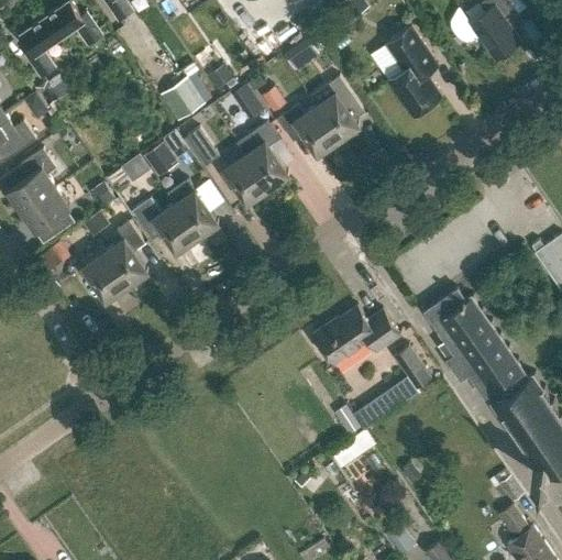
[(44,18),(58,40),(75,29),(88,46),(102,36),(86,12),(80,17),(69,0),(44,18)]
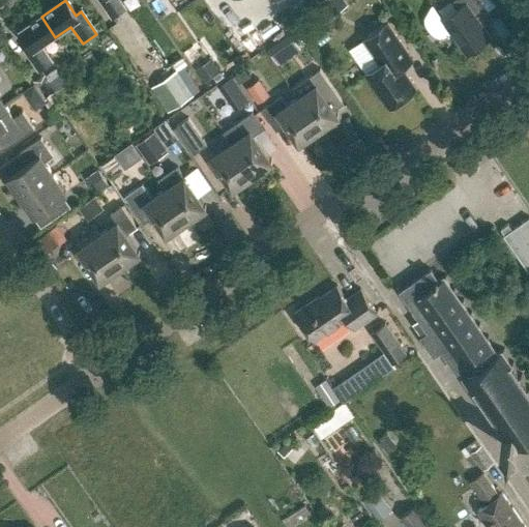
[(98,0),(112,20),(124,11),(116,0),(98,0)]
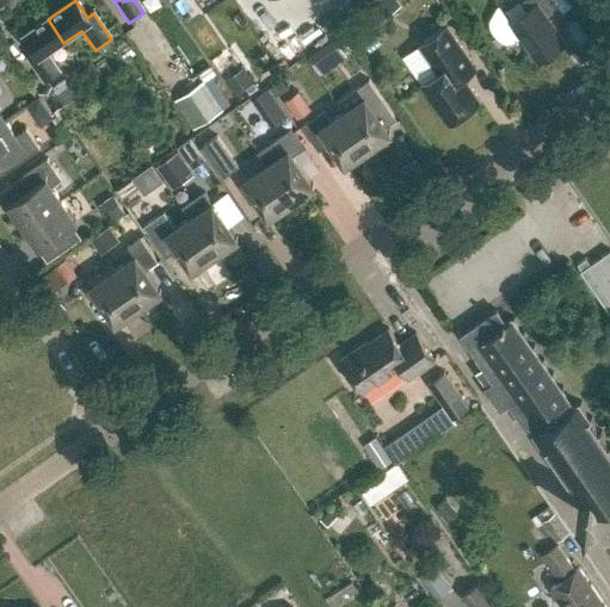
[(399,8),(393,0),(373,0),(362,7),(374,25),(399,8)]
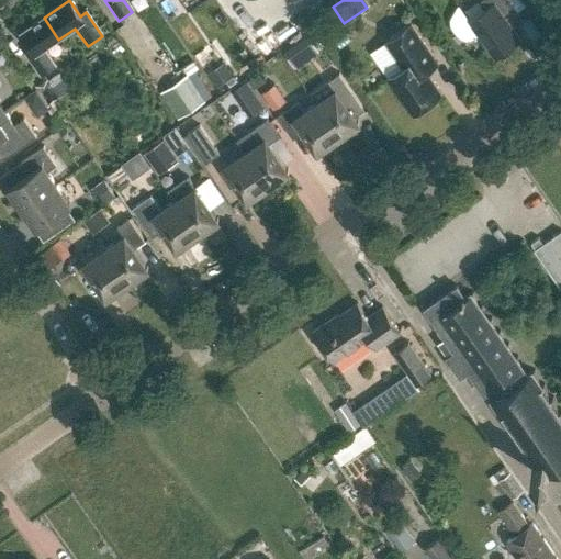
[(484,0),(480,4),(484,11),(468,23),(493,59),(519,42),(505,22),(516,14),(505,0),(484,0)]
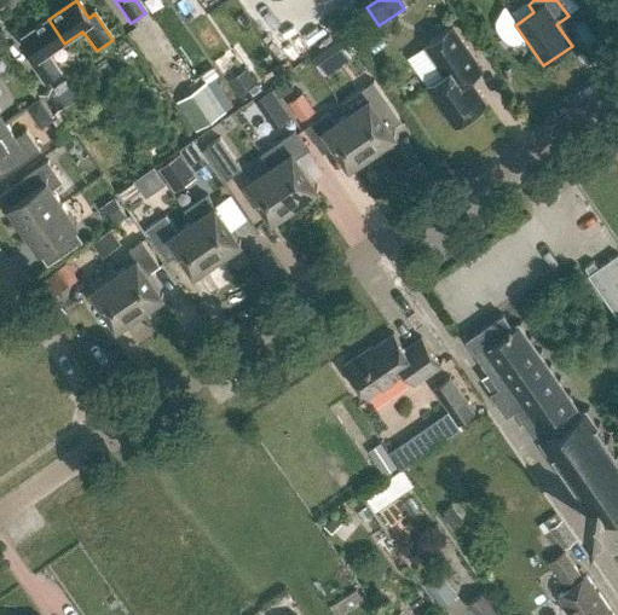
[(231,15),(213,21),(218,34),(235,28),(231,15)]
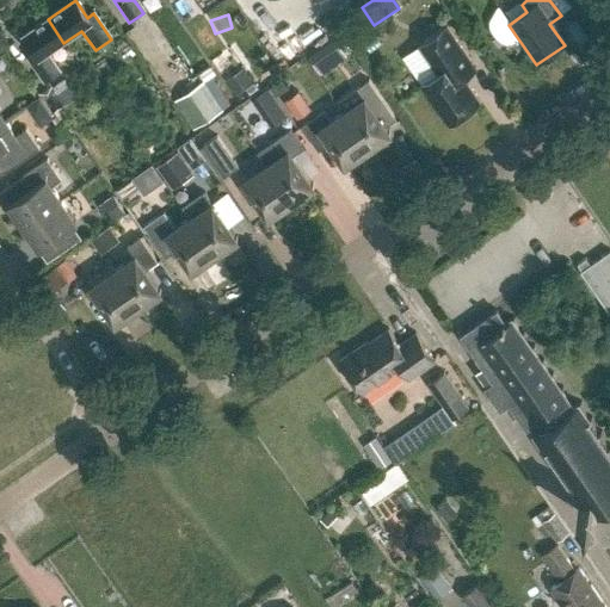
[(26,59),(44,85),(60,74),(47,55),(63,43),(48,19),(20,38),(32,55),(26,59)]
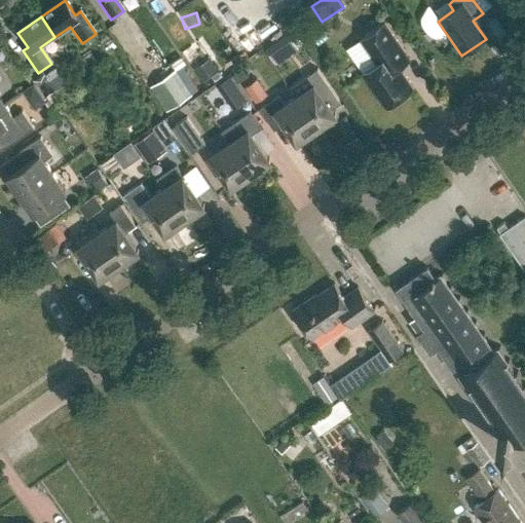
[(395,66),(406,58),(383,26),(360,41),(372,59),(377,54),(381,62),(362,76),(385,109),(412,90),(395,66)]
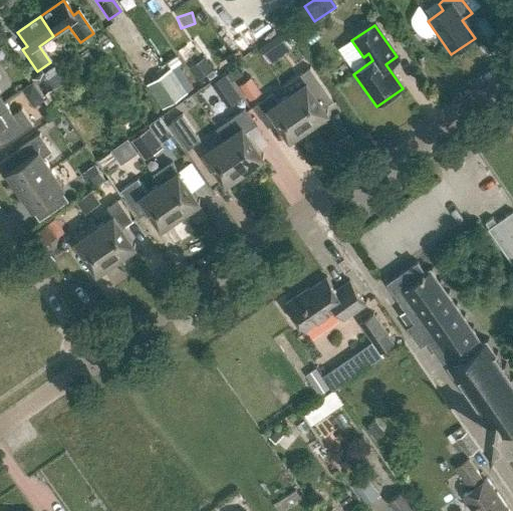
[(280,34),(259,49),(269,64),(291,49),(280,34)]
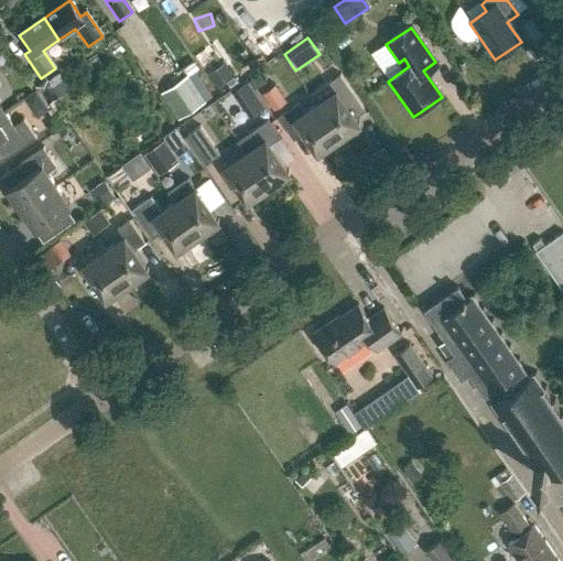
[(139,67),(152,58),(142,44),(129,53),(139,67)]
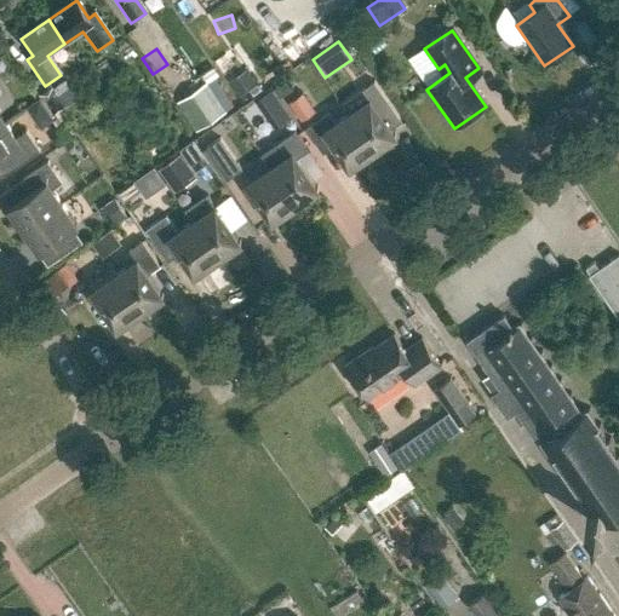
[(273,90),(279,98),(292,90),(286,81),(273,90)]
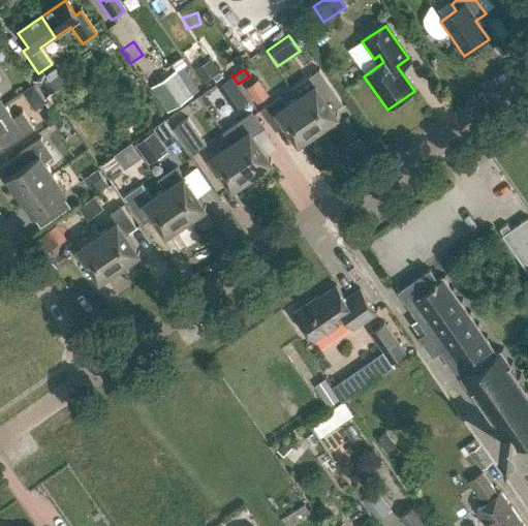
[(296,99),(317,131),(337,117),(336,116),(336,117),(330,107),(340,101),(318,71),(290,90),(297,98),(296,99)]
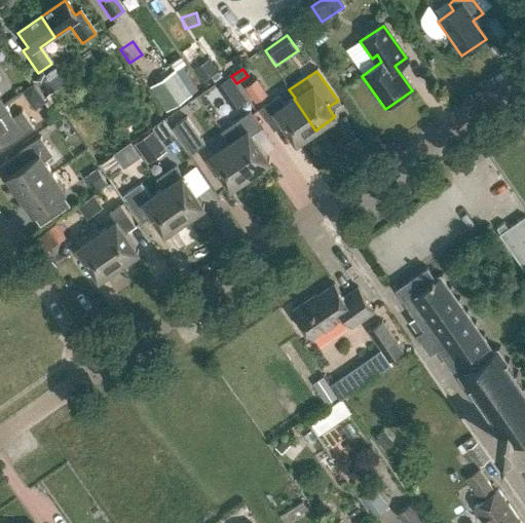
[(44,75),(32,83),(44,101),(63,88),(52,72),(45,76),(44,75)]
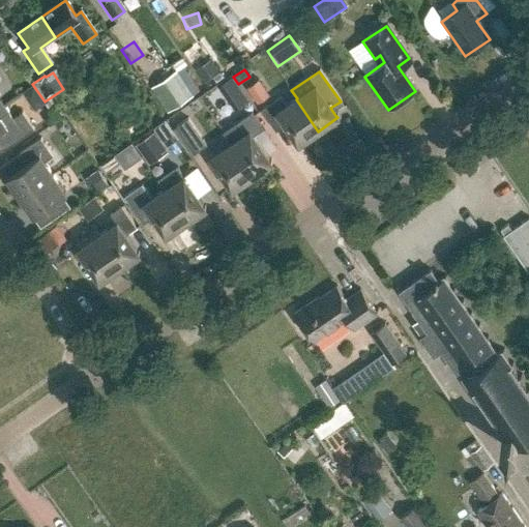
[(177,78),(152,93),(165,114),(190,98),(177,78)]
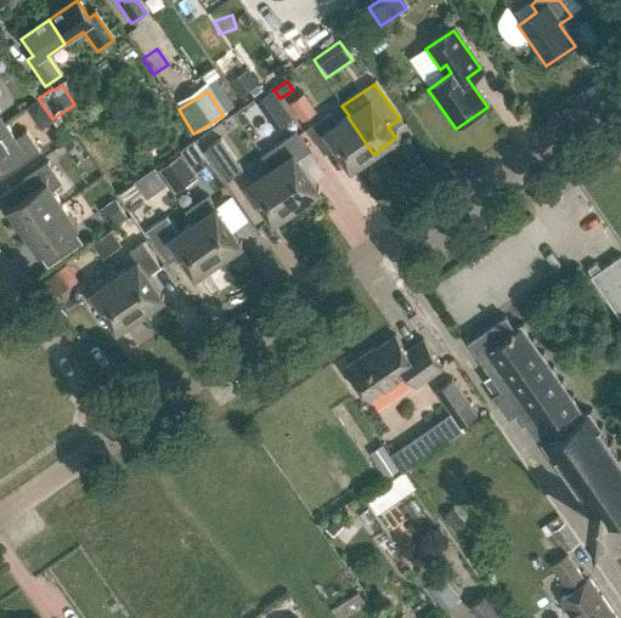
[(272,94),(257,105),(276,132),(292,122),(272,94)]
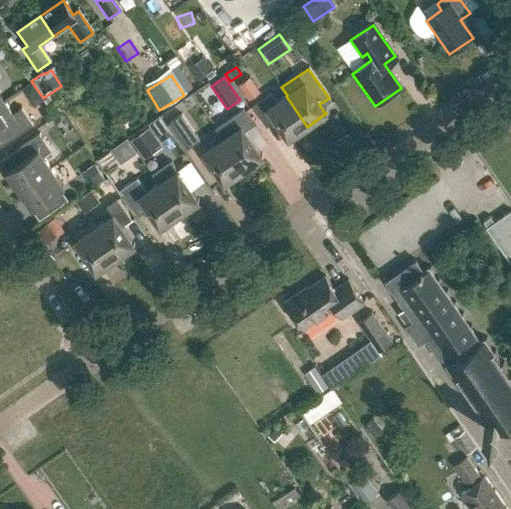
[(248,78),(235,86),(246,102),(258,94),(248,78)]
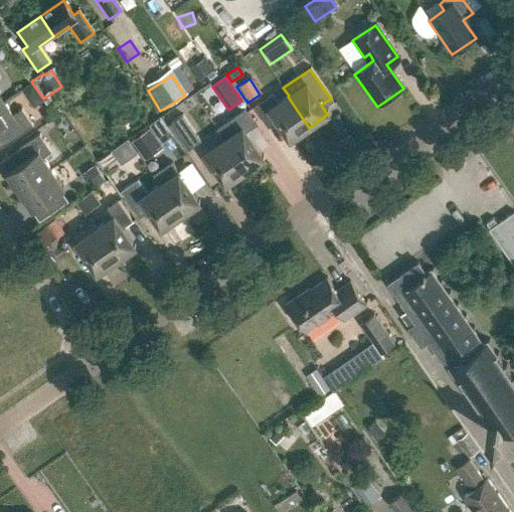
[(258,91),(265,99),(278,88),(272,79),(258,91)]
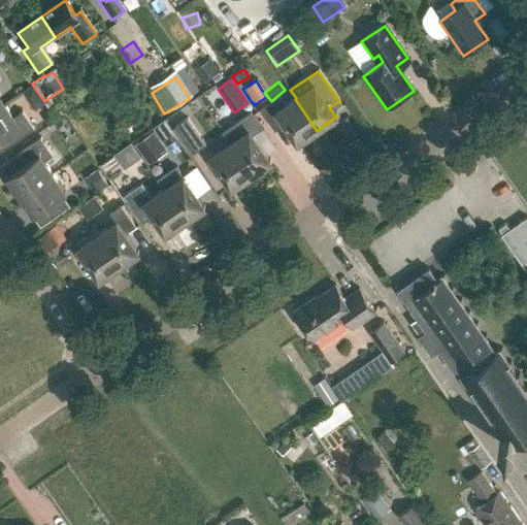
[(296,143),(297,144),(317,131),(295,99),(285,106),(278,98),(259,111),(274,133),(285,125),(297,142),(296,143)]
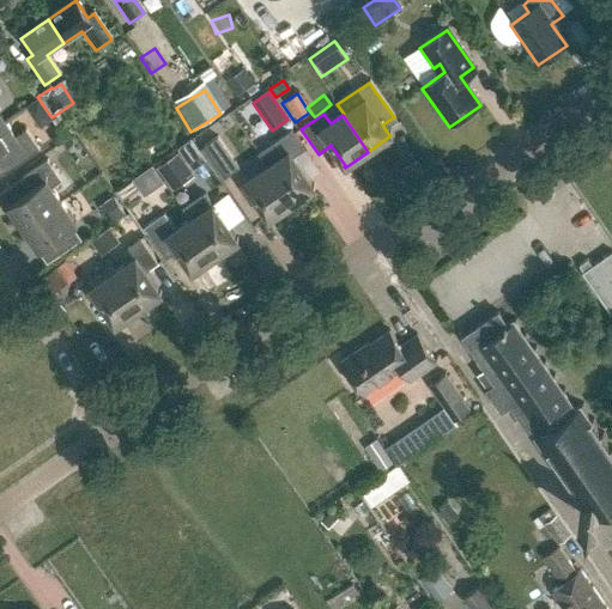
[(0,159),(5,156),(14,168),(38,151),(25,132),(14,138),(5,123),(0,126),(0,159)]
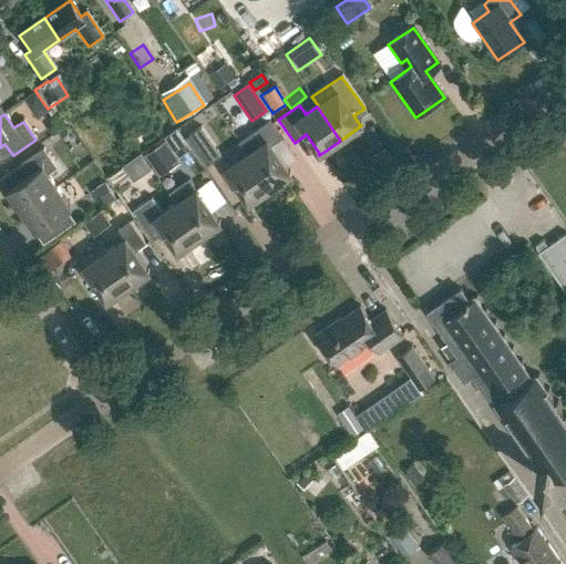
[(258,147),(246,156),(269,190),(290,174),(289,173),(289,174),(285,168),(271,149),(283,141),(268,121),(249,134),(258,147)]
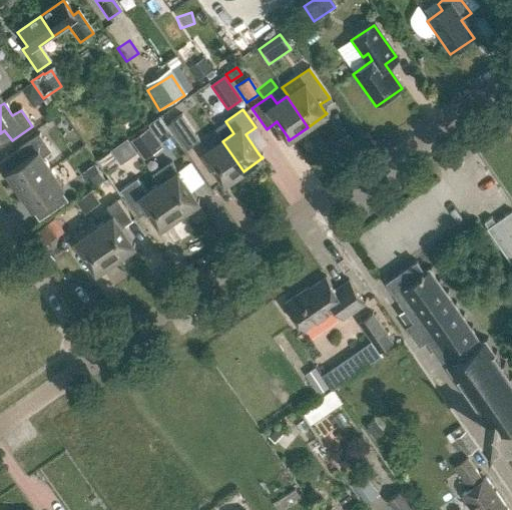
[(199,140),(180,114),(168,122),(186,149),(199,140)]
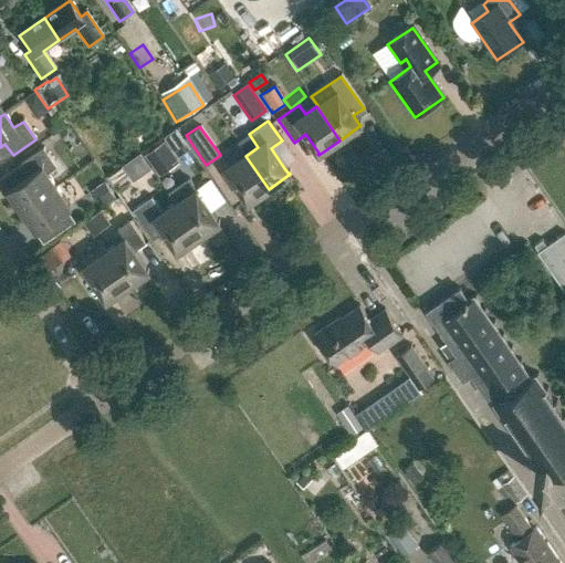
[(173,129),(160,137),(175,158),(187,149),(173,129)]
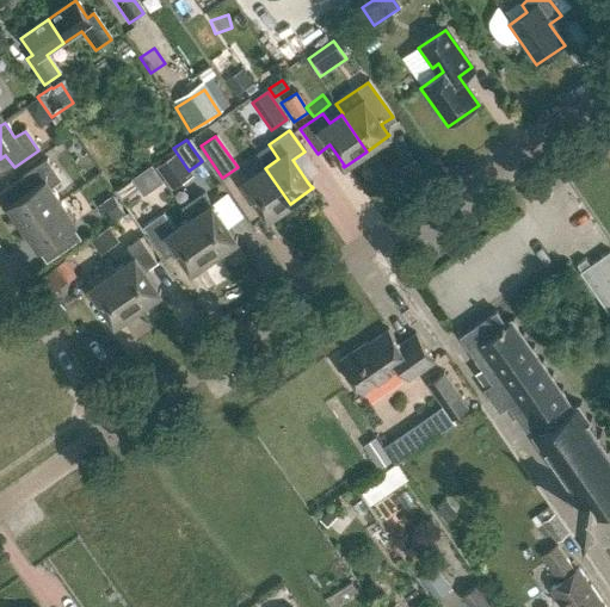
[(173,154),(152,168),(168,192),(190,178),(173,154)]
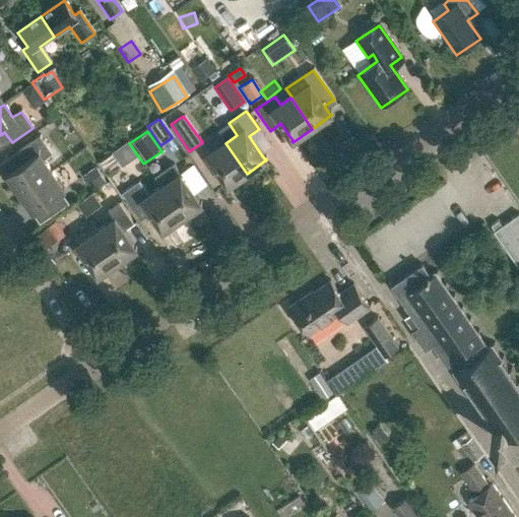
[(7,174),(20,194),(51,173),(43,160),(51,154),(40,137),(18,152),(25,163),(8,174),(7,174)]
